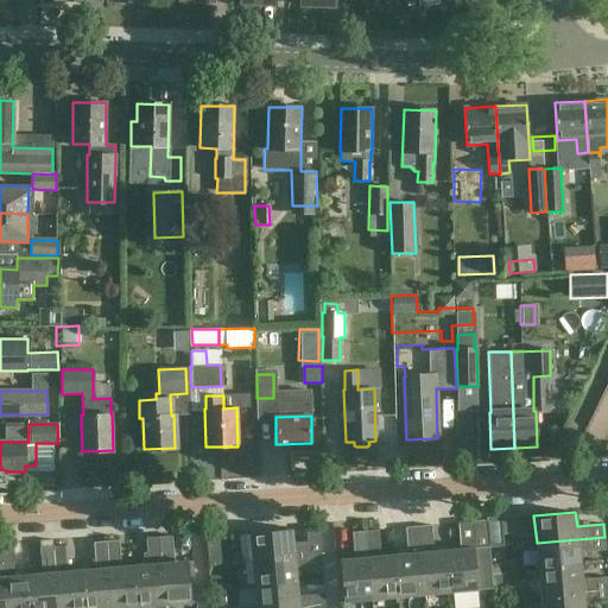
[(487,520),(458,523),(461,548),(448,550),(451,591),(493,588),(487,520)]
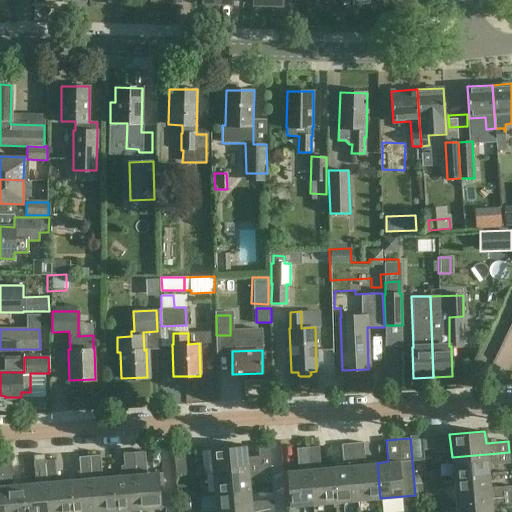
[(363,442),(352,443),(358,500),(380,498),(377,463),(365,464),(363,442)]
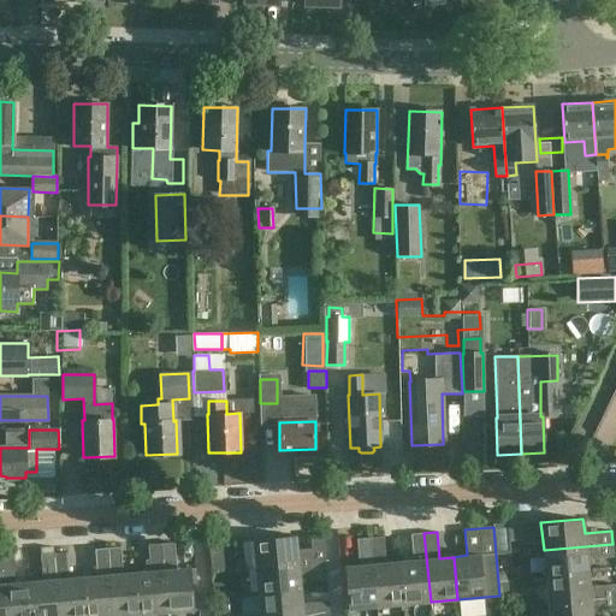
[(296,535),(253,539),(255,568),(325,561),(321,533),(311,534),(312,549),(297,550),(296,535)]
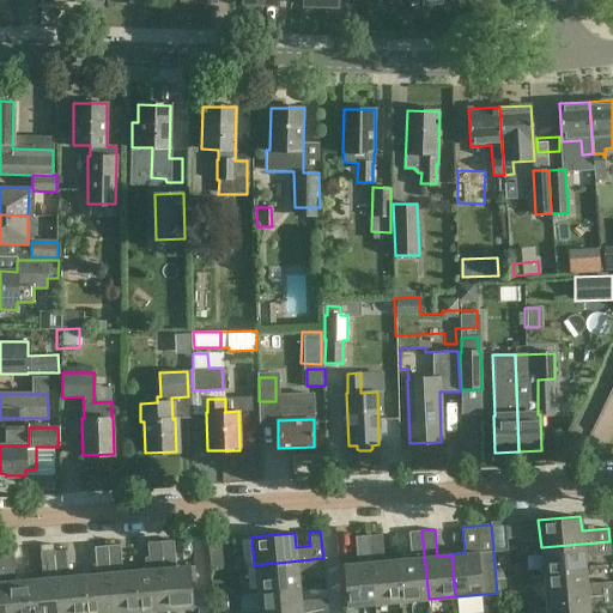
[(408,532),(411,558),(398,559),(401,602),(429,599),(422,530),(408,532)]
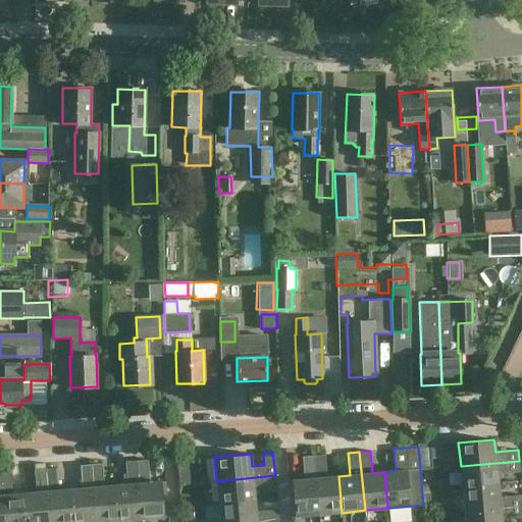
[(319,515),(342,513),(338,476),(327,477),(324,455),(313,456),(319,515)]
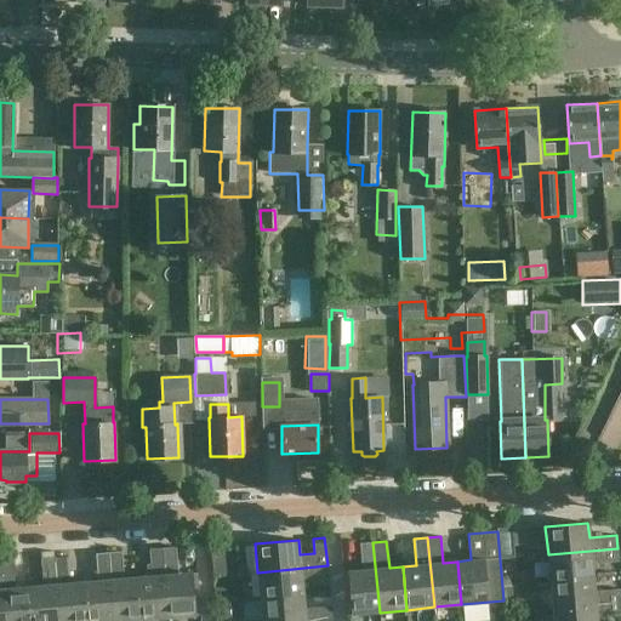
[(360,543),(363,570),(348,571),(352,615),(380,613),(372,542),(360,543)]
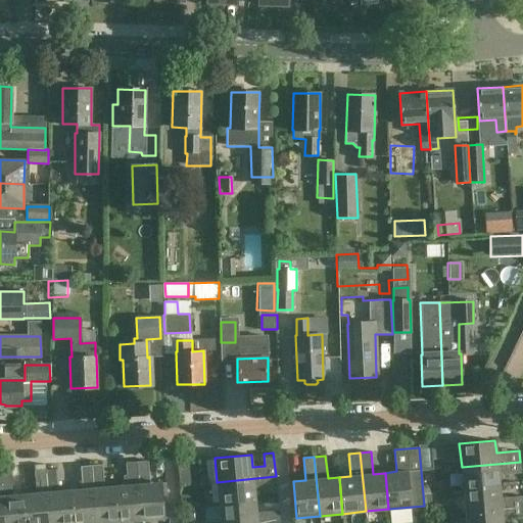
[(148,461),(138,462),(143,521),(165,519),(162,482),(150,483),(148,461)]
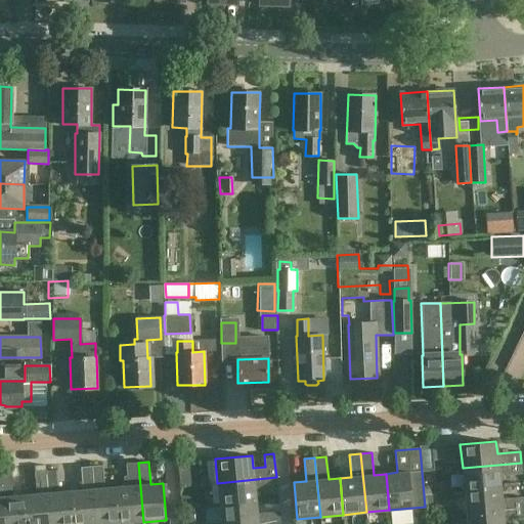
[(177,463),(179,486),(191,485),(189,462),(177,463)]
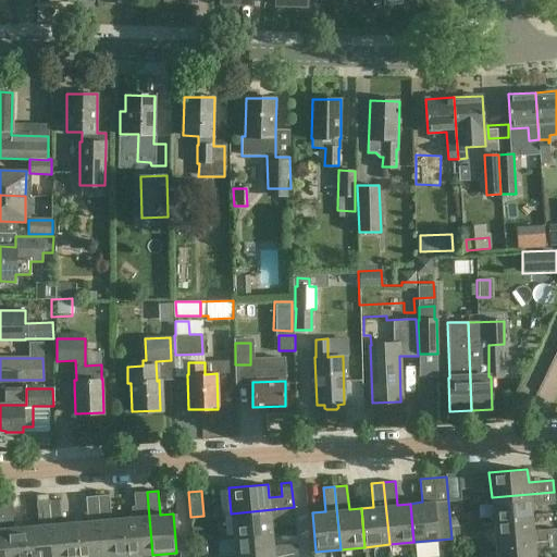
[(136,517),(124,518),(127,556),(152,555),(147,492),(134,493),(136,517)]
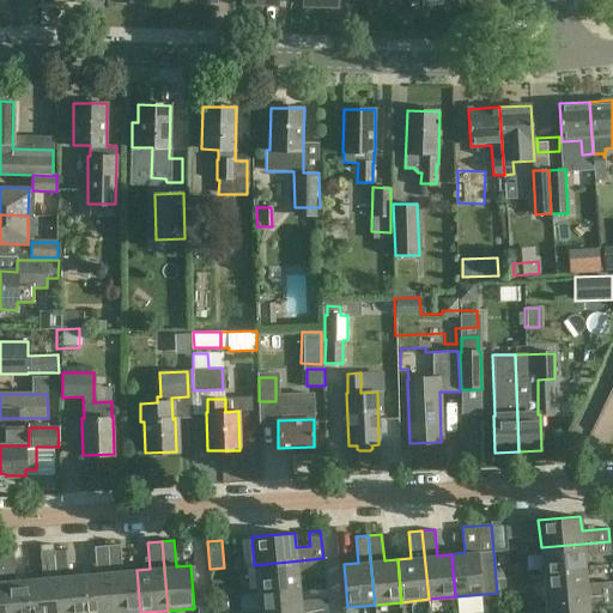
[(611,554),(610,541),(541,547),(544,575),(586,570),(584,557),(611,554)]
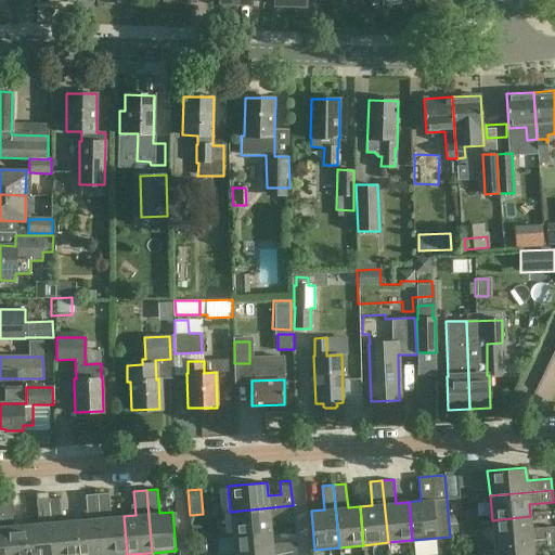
[(110,493),(98,494),(102,554),(124,554),(127,554),(124,516),(112,517),(110,493)]
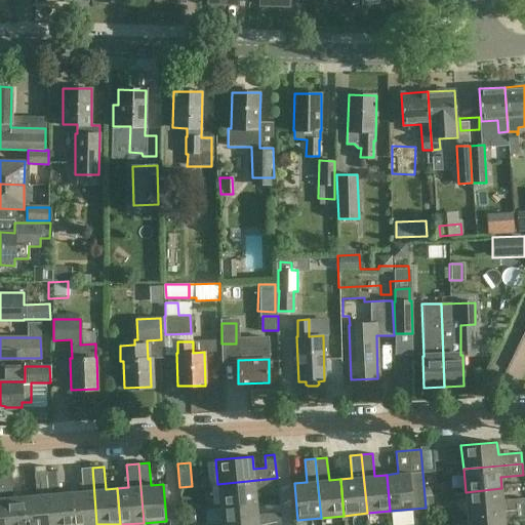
[(74,524),(96,524),(92,468),(81,469),(83,491),(72,492),(74,524)]
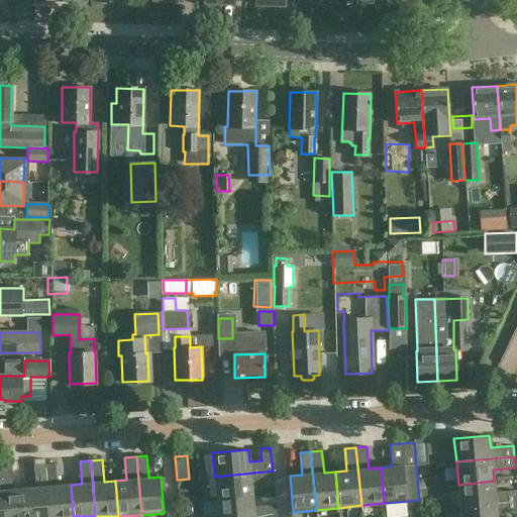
[(57,463),(45,464),(49,516),(73,516),(71,485),(59,486),(57,463)]
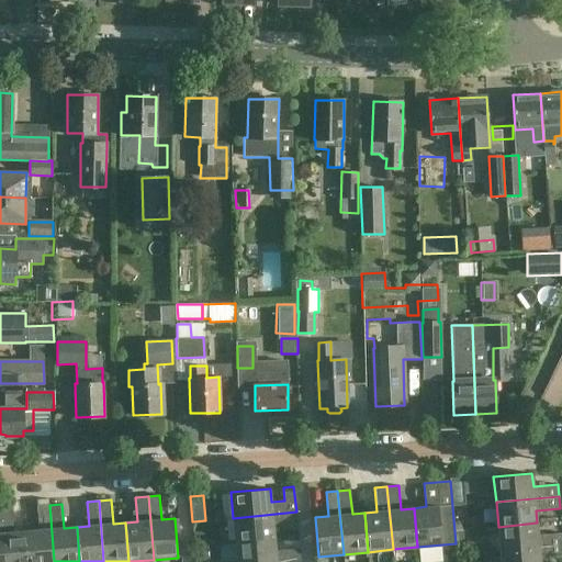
[(40,530),(27,531),(30,561),(54,561),(49,505),(37,506),(40,530)]
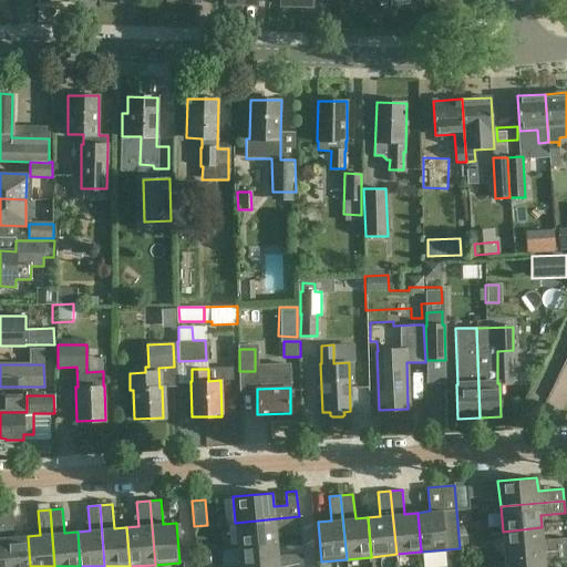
[(4,566),(30,566),(28,536),(14,537),(12,513),(0,514),(4,566)]
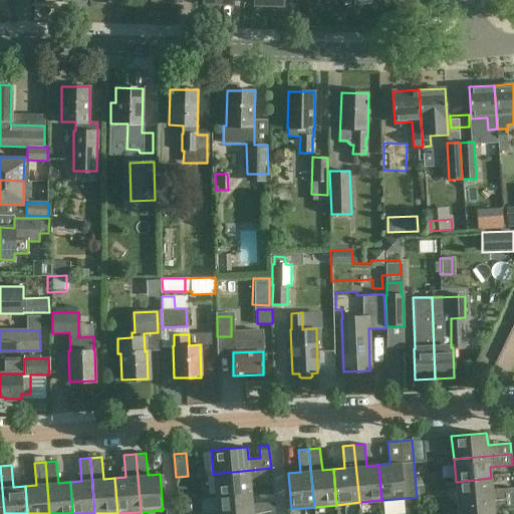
[(272,479),(271,468),(213,474),(216,496),(251,492),(250,481),(272,479)]
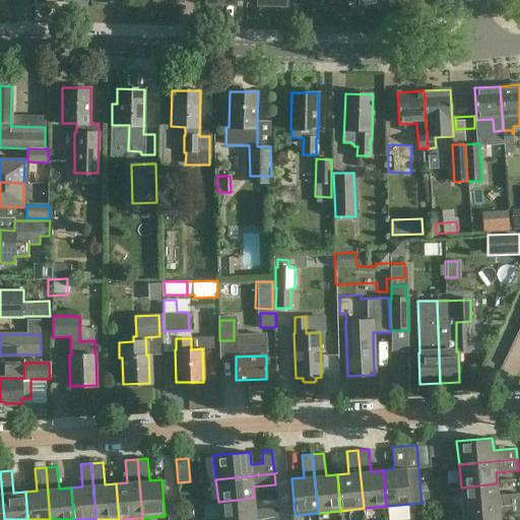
[(519,493),(498,496),(497,483),(461,488),(463,510),(519,504),(519,493)]
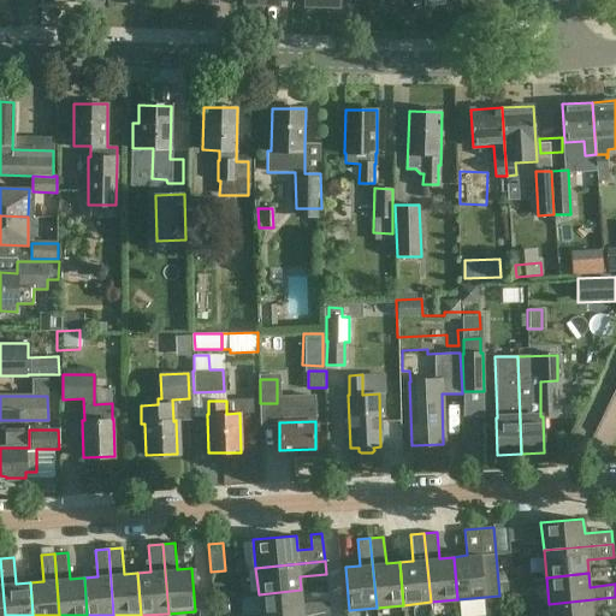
[(260,615),(309,615),(330,614),(329,602),(302,604),(301,590),(259,594),(260,615)]
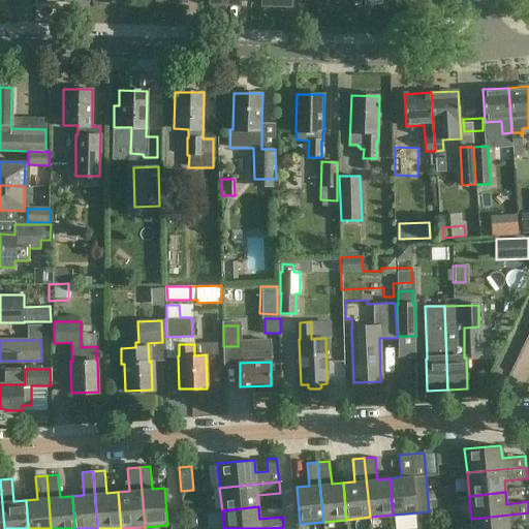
[(528,525),(528,512),(471,519),(471,528),(508,528),(508,527),(528,525)]
